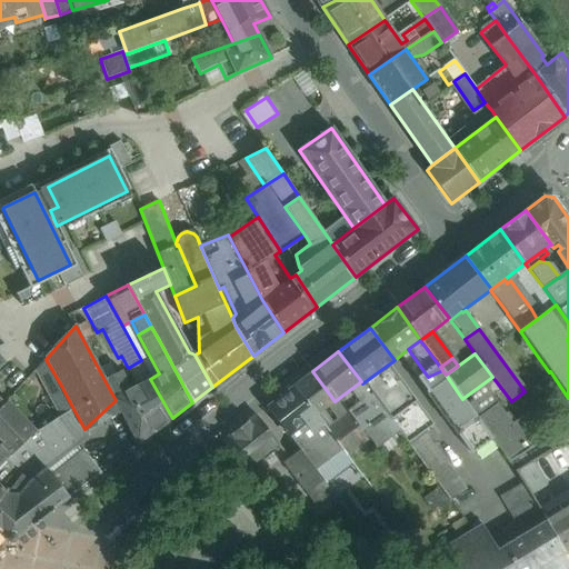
[(446,375),(442,370),(428,377),(425,372),(417,377),(428,391),(430,390),(451,419),(453,417),(468,407),(469,406),(463,398),(462,399),(446,375)]
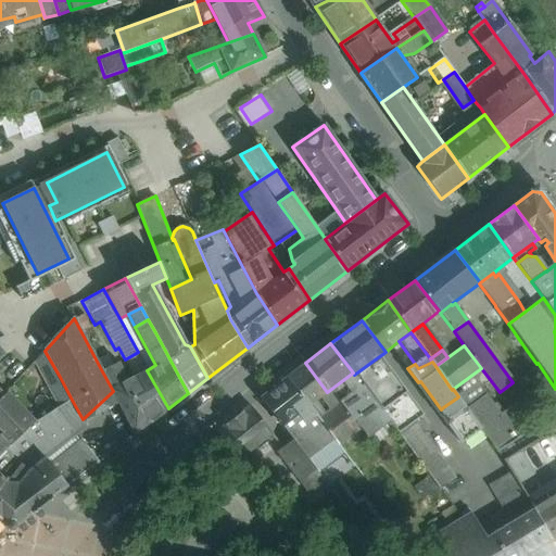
[(147,370),(127,380),(117,363),(102,371),(113,391),(112,392),(135,433),(168,408),(147,370)]
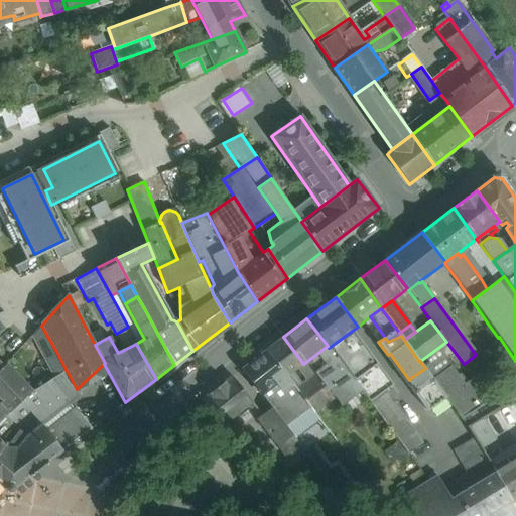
[(283,337),(266,350),(286,376),(291,373),(303,364),(283,337)]
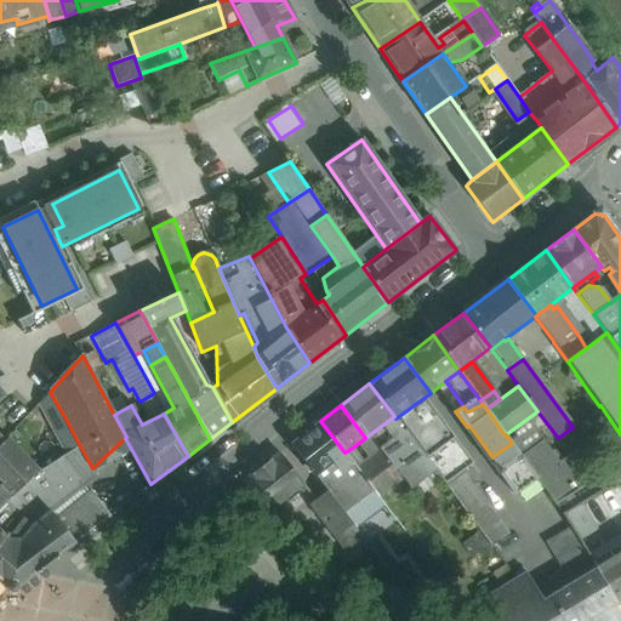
[(414,405),(396,419),(405,431),(419,450),(425,457),(442,445),(427,426),(423,428),(416,419),(421,416),(414,405)]
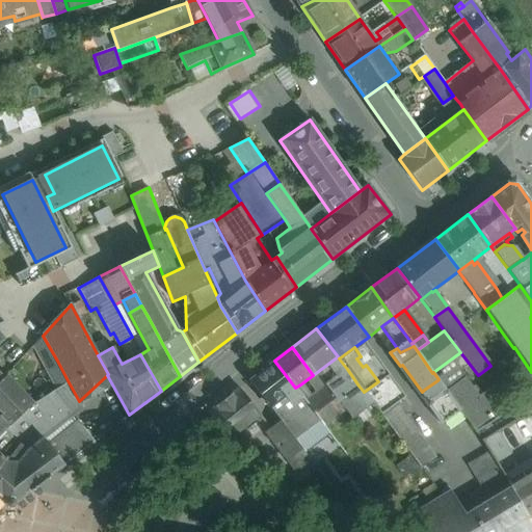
[(460,352),(449,361),(456,371),(458,369),(468,362),(460,352)]
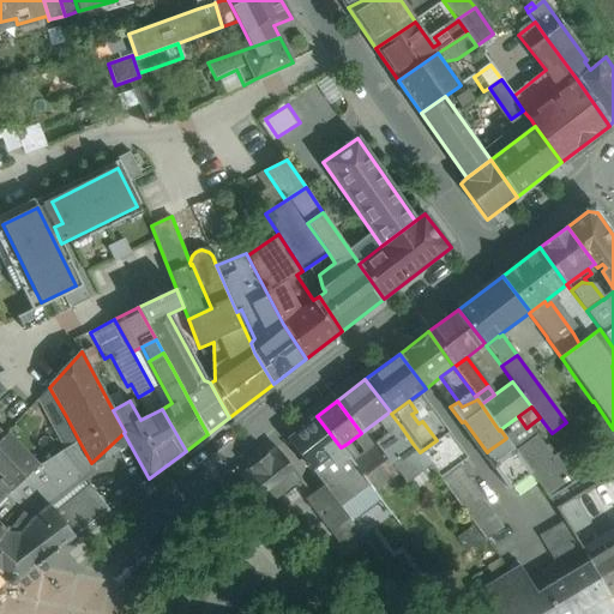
[(465,444),(439,408),(422,421),(437,440),(449,457),(465,444)]
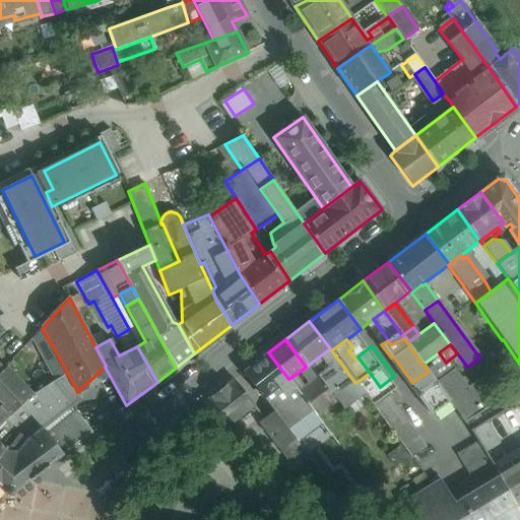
[(330,348),(318,358),(327,370),(339,361),(331,350),(330,348)]
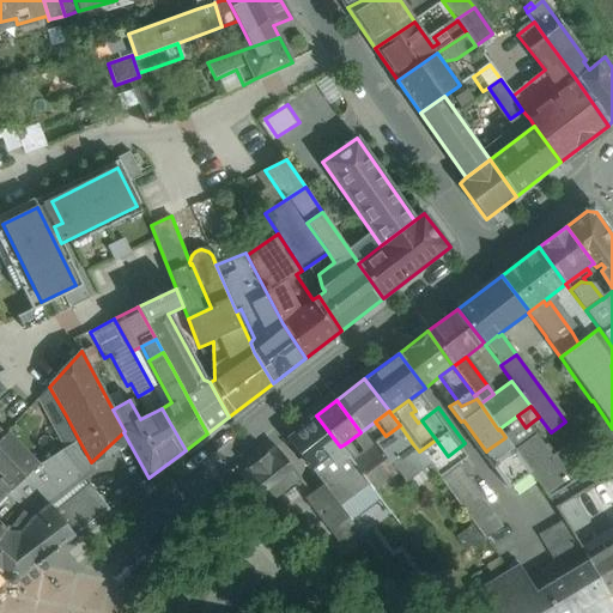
[(66,416),(53,423),(66,448),(79,441),(66,416)]
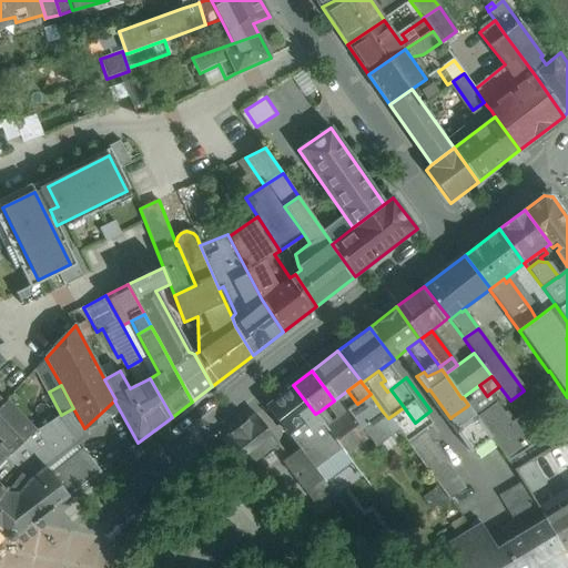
[(315,414),(293,385),(266,406),(288,435),(296,429),(303,424),(314,415),(315,414)]
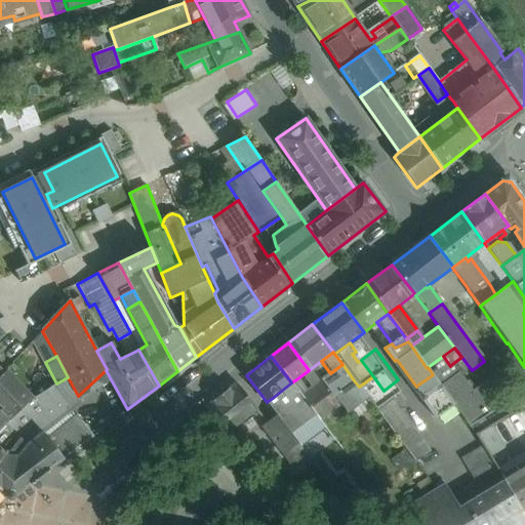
[(452,403),(457,410),(468,425),(495,403),(482,384),(473,391),(452,364),(450,366),(443,356),(428,367),(433,374),(432,375),(452,403)]
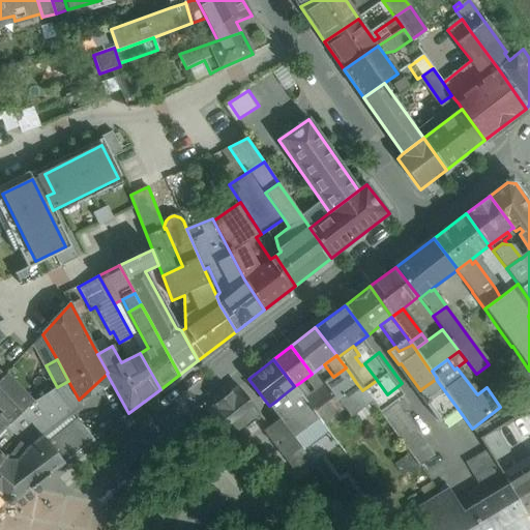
[(333,377),(324,384),(336,400),(357,384),(346,367),(333,377)]
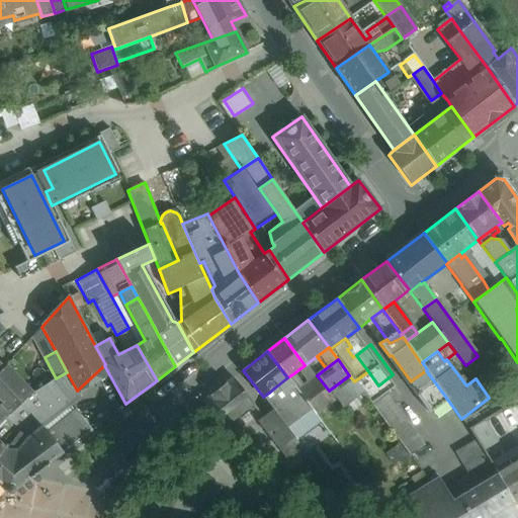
[(1,371),(1,370),(0,370),(0,403),(6,398),(16,408),(26,398),(1,371)]
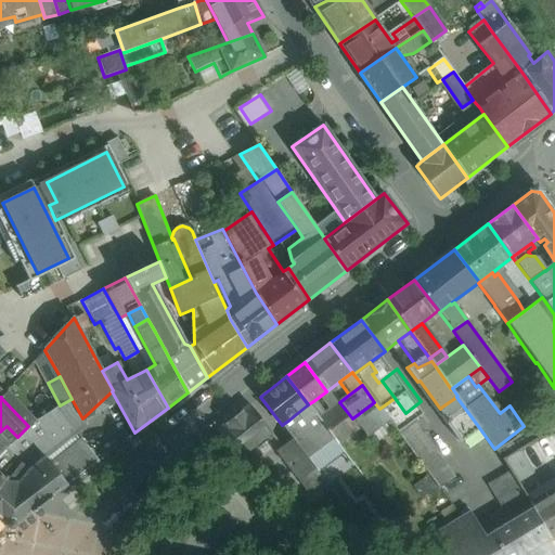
[(478,426),(456,397),(442,407),(464,437),(478,426)]
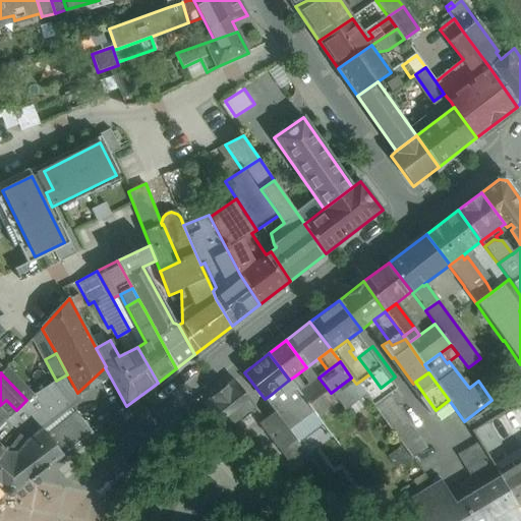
[(370,373),(356,384),(357,386),(372,406),(387,395),(381,388),(370,373)]
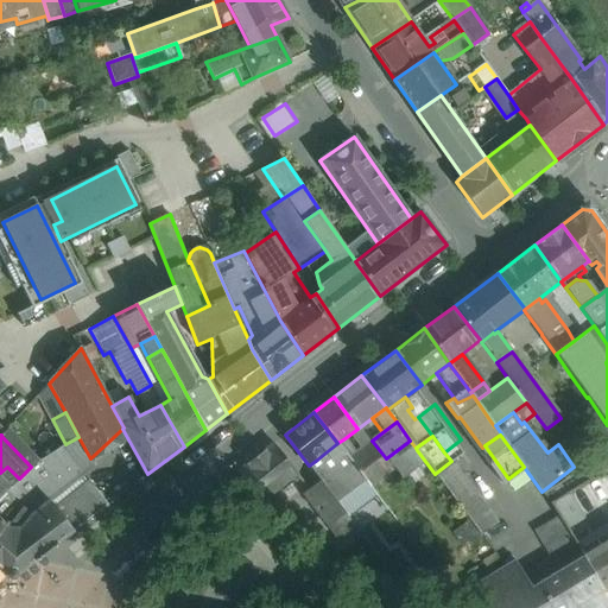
[(65,444),(31,467),(56,496),(78,479),(81,477),(80,476),(94,466),(90,458),(78,437),(65,444)]
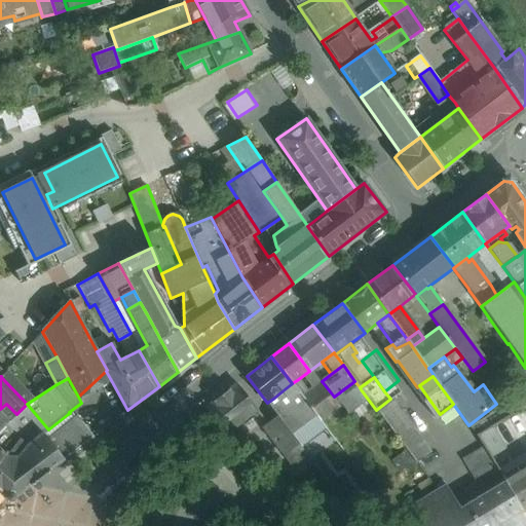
[(306,392),(297,380),(292,383),(291,384),(297,391),(298,391),(301,397),(306,392)]
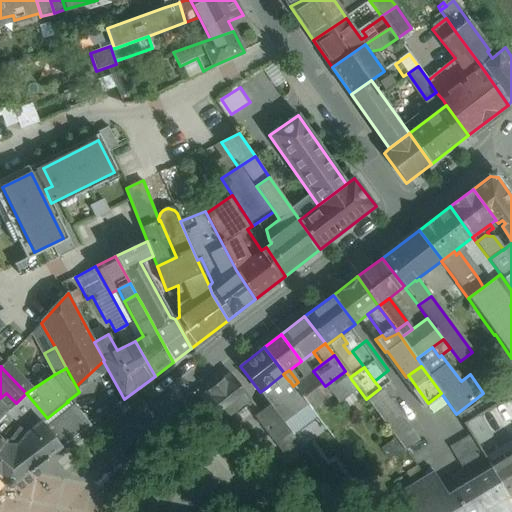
[(325,386),(313,371),(298,382),(293,386),(308,404),(307,405),(311,411),(332,395),(325,386)]
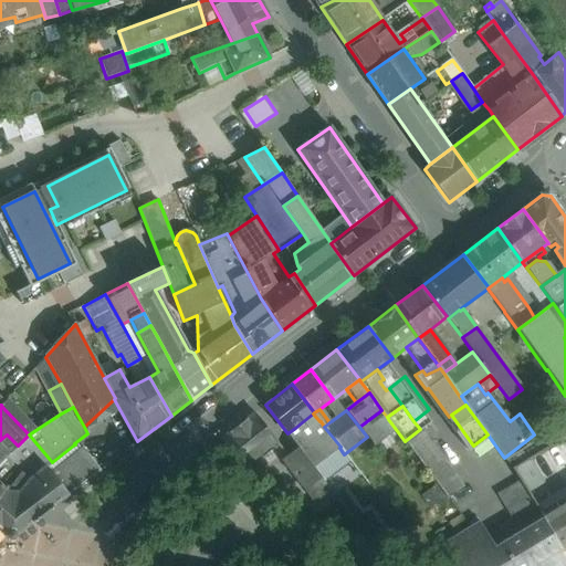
[(381,410),(359,427),(367,437),(374,444),(380,438),(374,429),(378,425),(379,426),(388,419),(387,417),(381,410)]
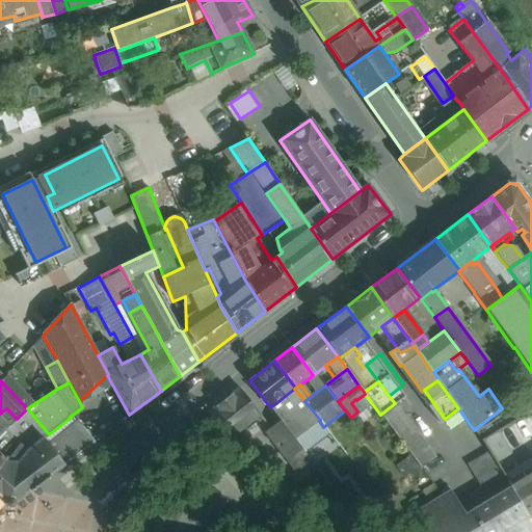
[(260,415),(239,388),(207,411),(229,439),(260,415)]
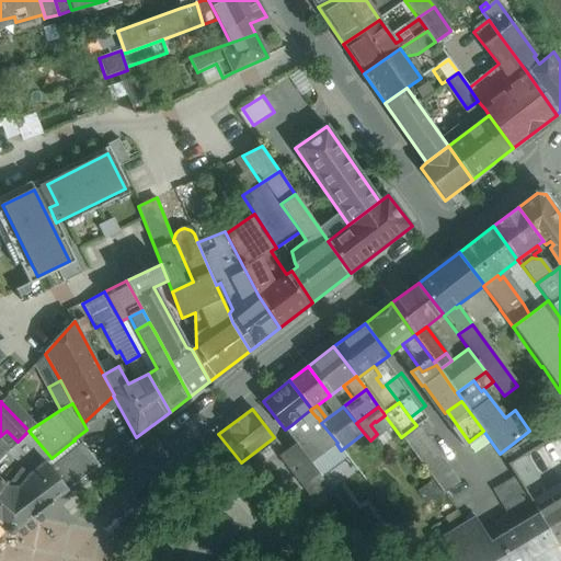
[(317,418),(306,426),(299,419),(293,424),(302,437),(298,439),(301,444),(298,446),(310,464),(336,444),(338,443),(321,423),(318,418),(317,418)]
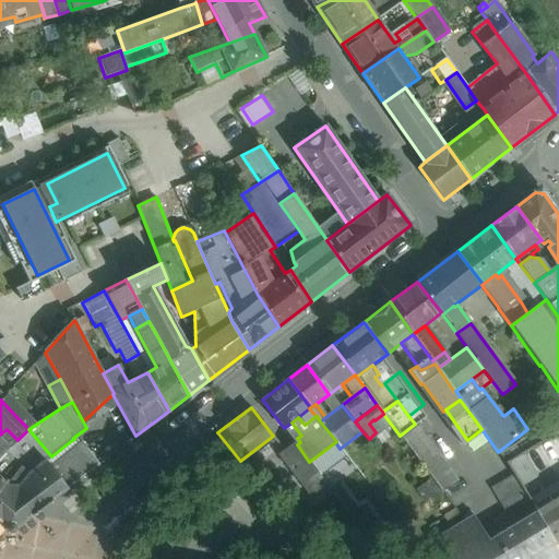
[(458,482),(415,424),(400,436),(441,492),(458,482)]
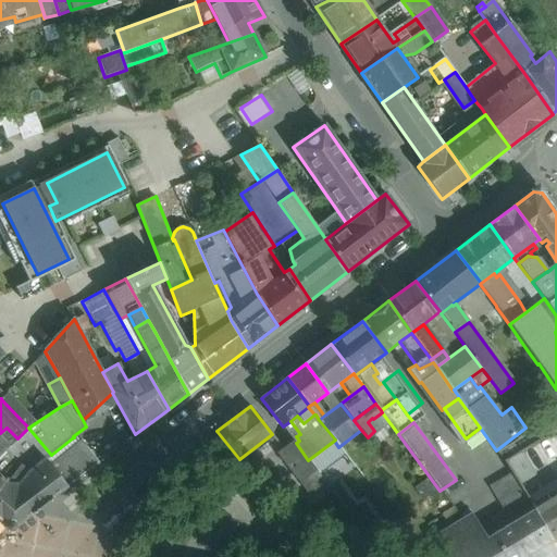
[(0,456),(17,438),(7,428),(0,433),(0,456)]
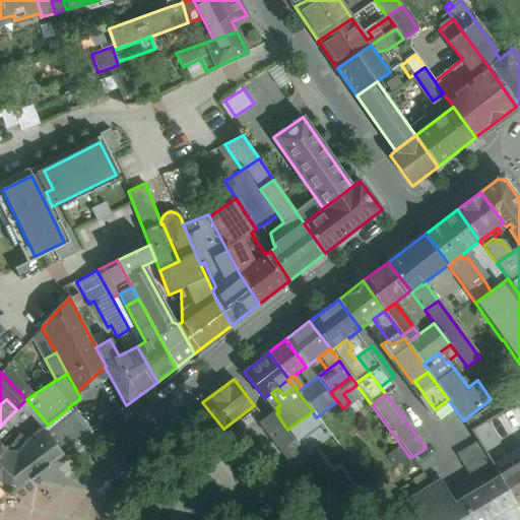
[(14,493),(40,472),(91,432),(75,411),(71,415),(67,409),(48,425),(26,399),(16,409),(0,426),(0,484),(7,492),(14,493)]
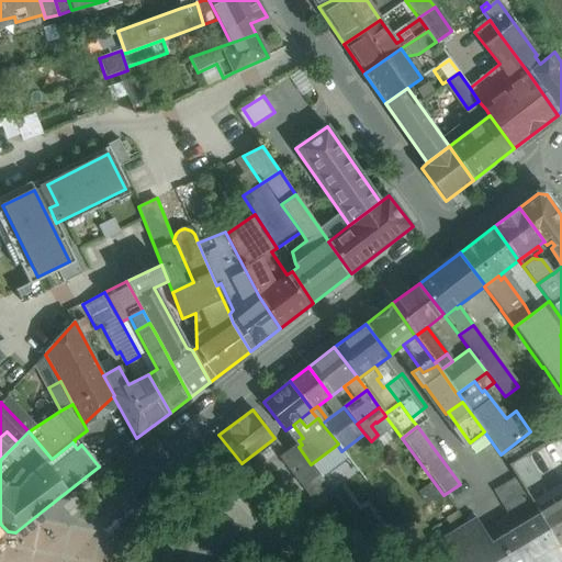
[(484,431),(470,442),(475,450),(490,439),(484,431)]
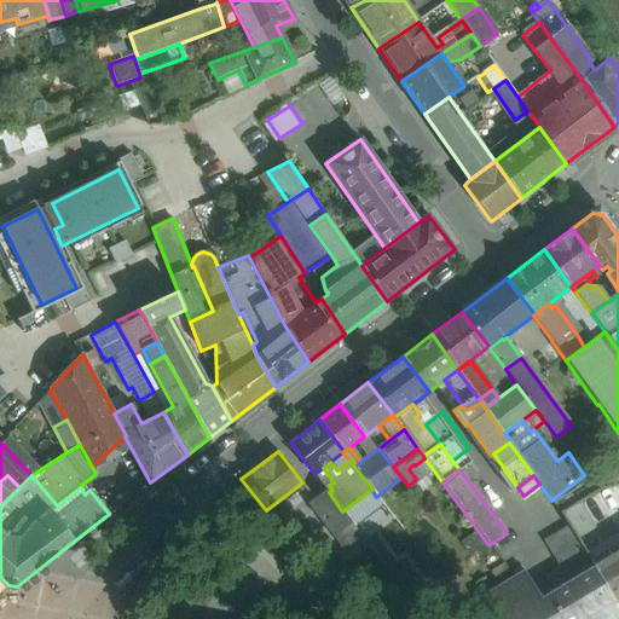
[(325,490),(307,504),(334,538),(352,524),(342,512),(329,492),(325,490)]
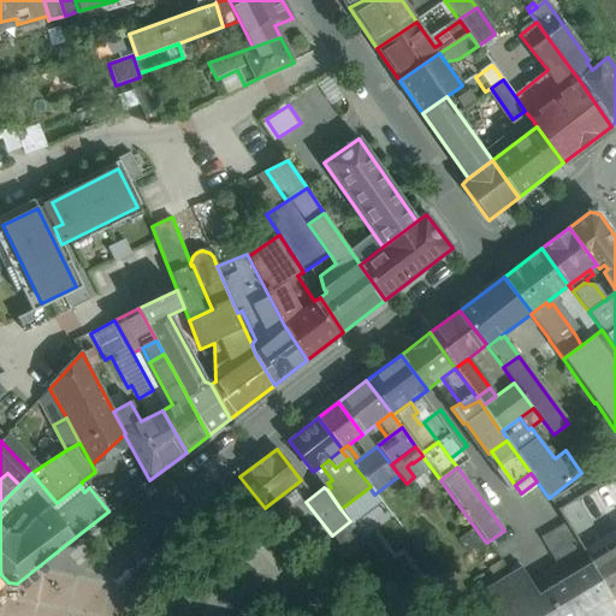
[(567,525),(542,540),(557,567),(582,551),(567,525)]
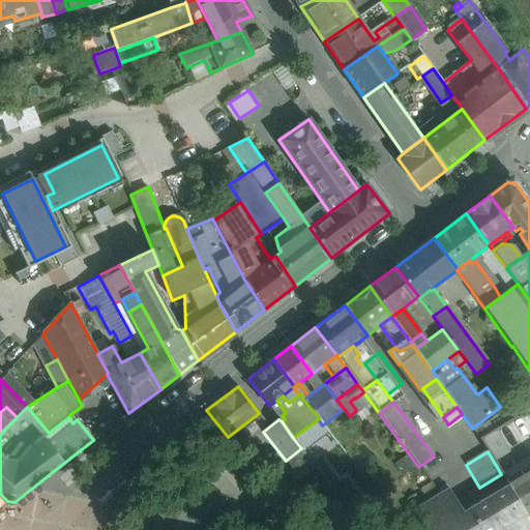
[(529,464),(520,471),(529,488),(529,464)]
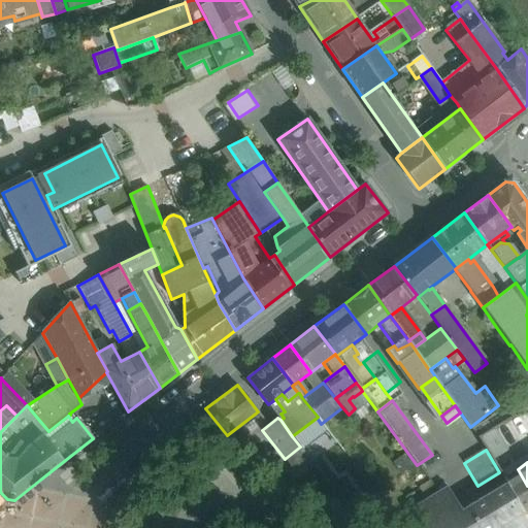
[(527,515),(527,486),(518,469),(503,479),(506,483),(527,517),(527,515)]
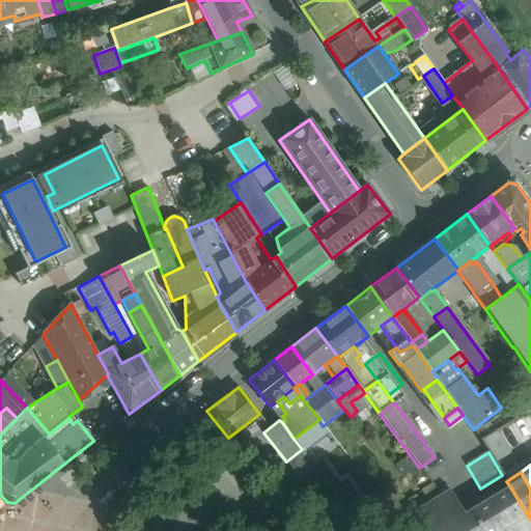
[(509,485),(464,513),(449,490),(411,513),(420,530),(530,530),(530,521),(530,520),(509,485)]
